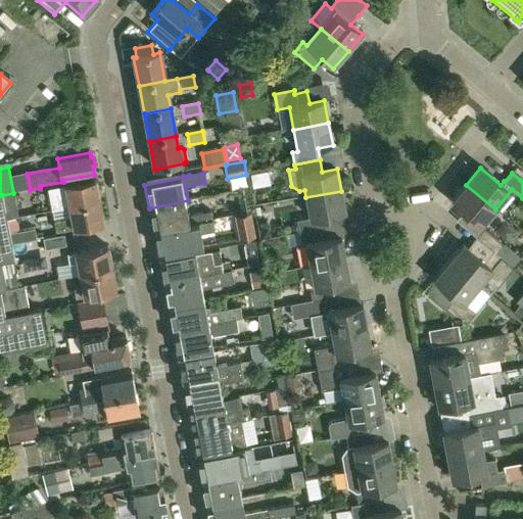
[(250,176),(252,190),(260,189),(259,175),(250,176)]
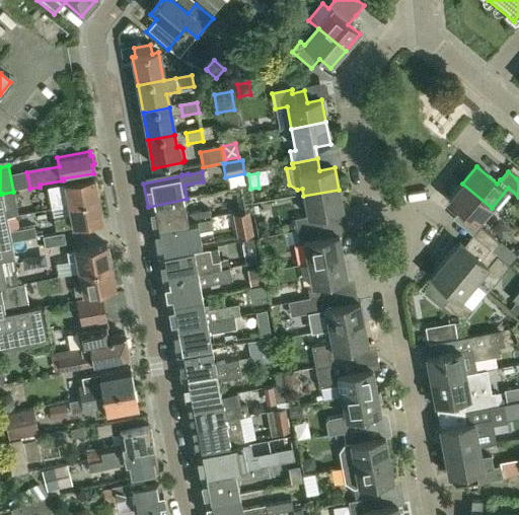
[(68,207),(97,201),(93,180),(48,190),(52,211),(68,207)]
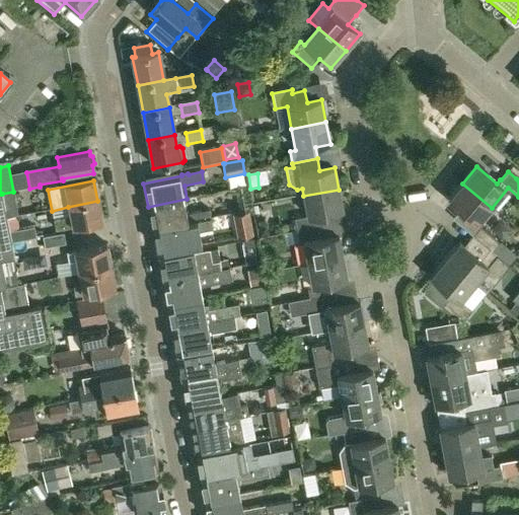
[(477,225),(492,208),(462,184),(448,201),(477,225)]
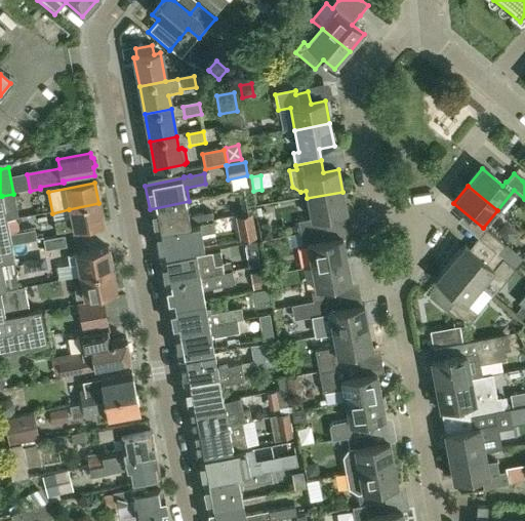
[(252,211),(249,191),(238,193),(241,213),(252,211)]
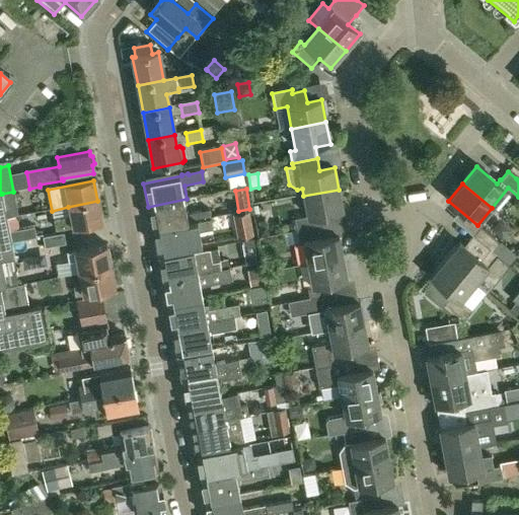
[(296,232),(321,228),(319,216),(343,212),(339,190),(303,196),(307,218),(294,220),(296,232)]
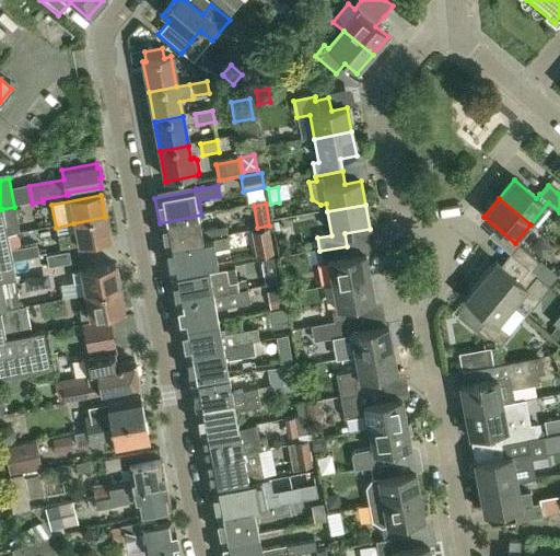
[(2,209),(6,230),(19,228),(14,207),(2,209)]
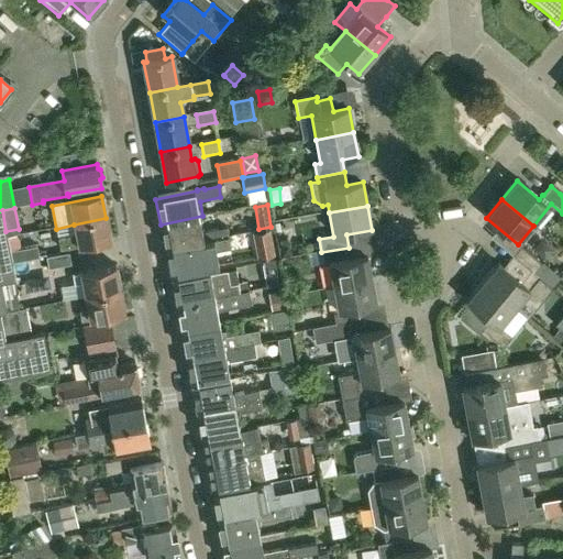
[(10,254),(6,231),(2,210),(0,210),(0,284),(13,282),(15,281),(12,265),(40,260),(37,249),(10,254)]
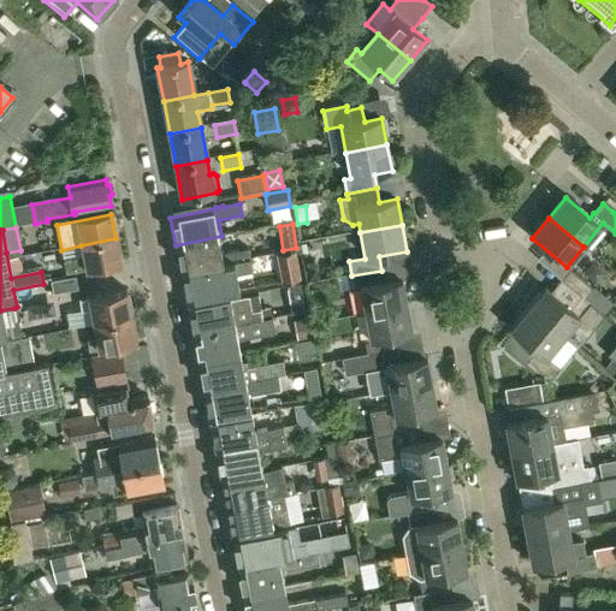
[(181,273),(250,260),(248,251),(225,255),(221,236),(176,245),(181,273)]
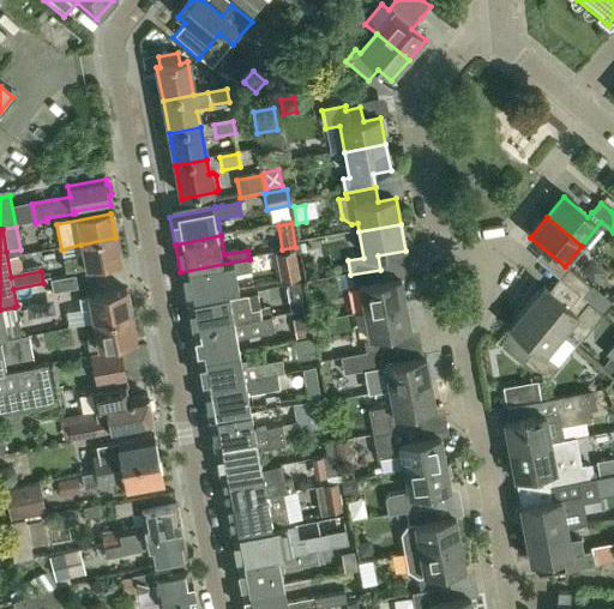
[(65,275),(78,271),(120,264),(115,237),(80,245),(83,258),(62,261),(65,275)]
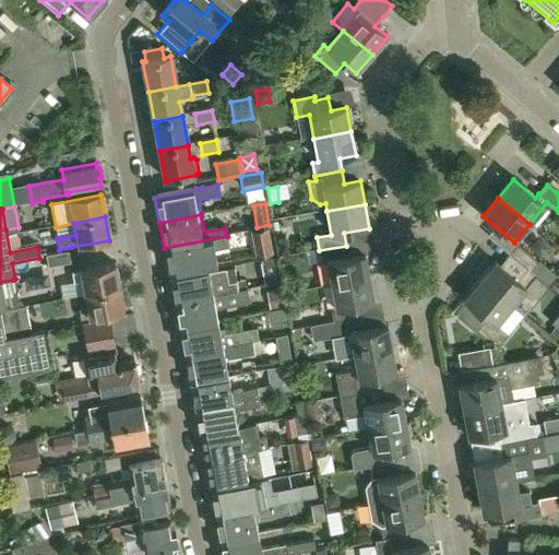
[(227,236),(164,248),(169,274),(211,266),(209,250),(239,244),(237,235),(227,237),(227,236)]
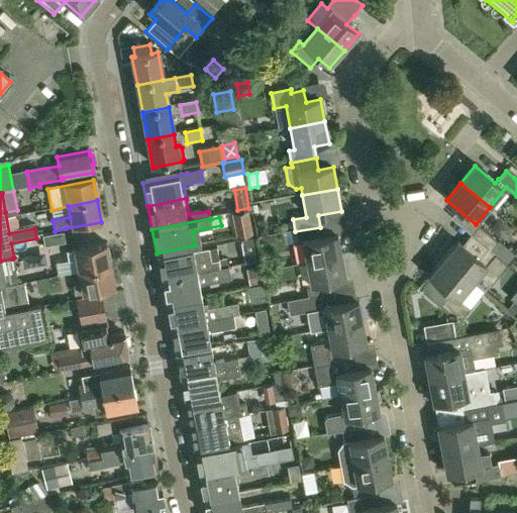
[(249,227),(238,229),(240,238),(251,236),(249,227)]
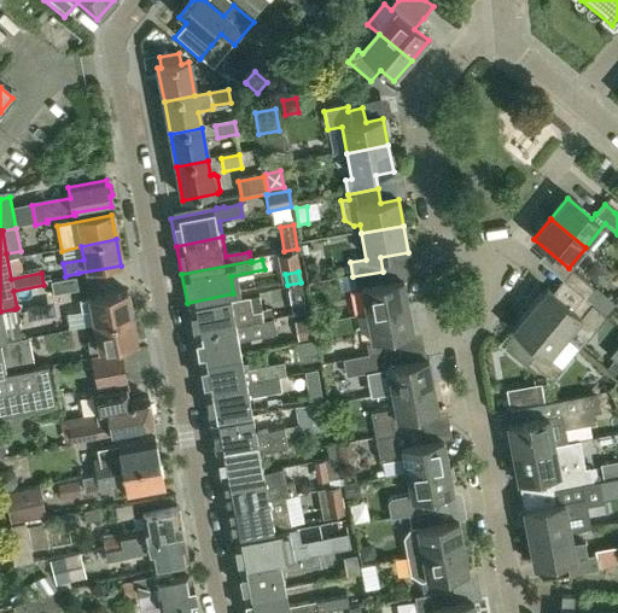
[(366,316),(408,308),(403,282),(385,285),(383,272),(353,276),(356,291),(362,290),(366,316)]
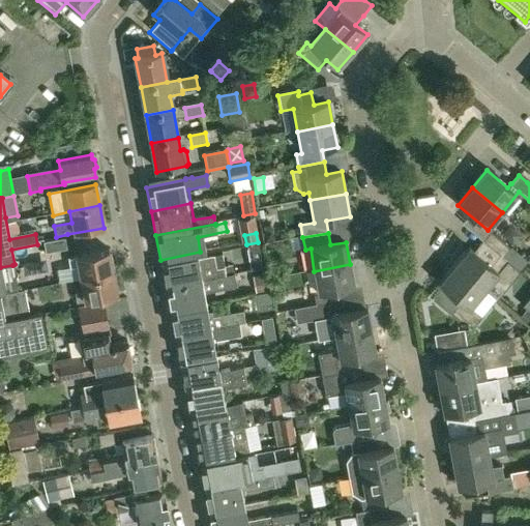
[(510,250),(491,233),(482,242),(499,257),(502,259),(503,259),(510,250)]
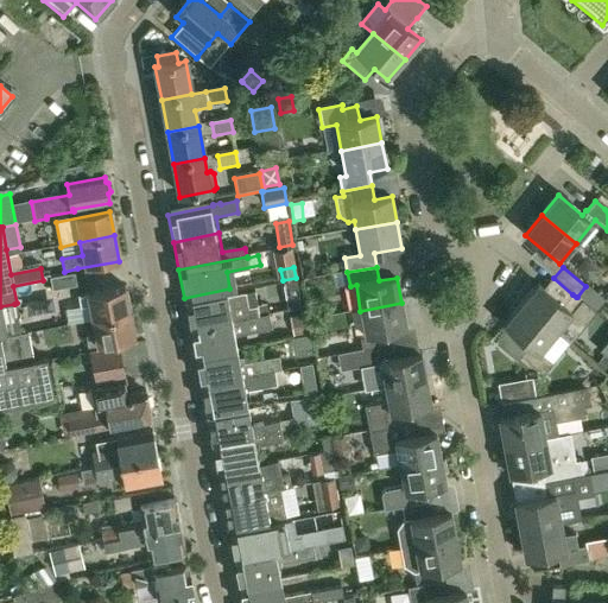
[(49,279),(52,293),(77,289),(74,274),(49,279)]
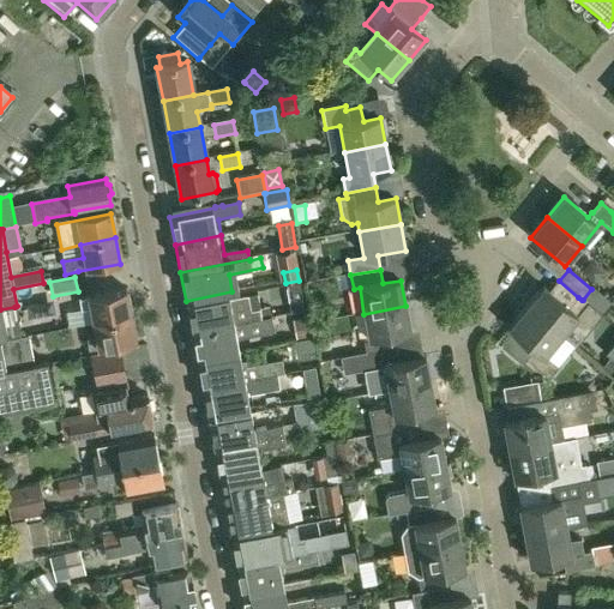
[(296,284),(284,287),(288,314),(301,313),(296,284)]
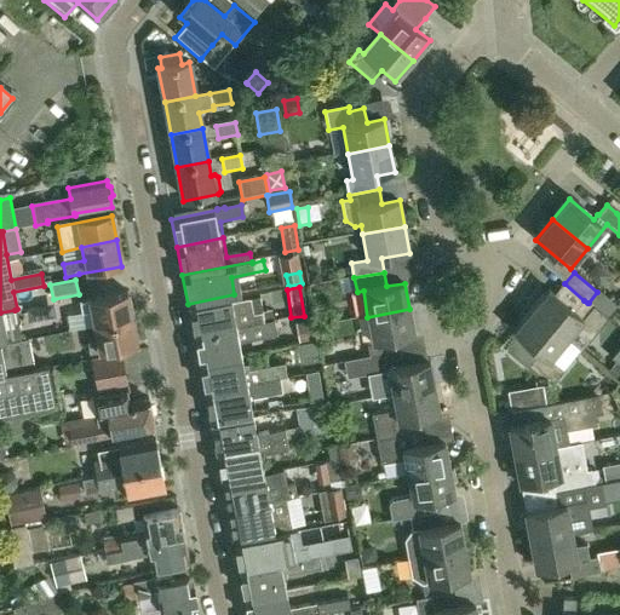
[(547,291),(530,311),(566,340),(575,329),(583,335),(596,334),(597,333),(608,320),(589,303),(587,303),(584,300),(574,312),(554,295),(547,291)]
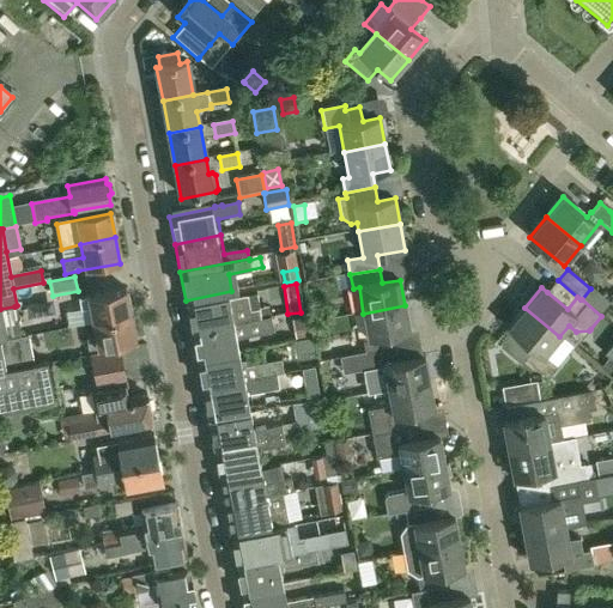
[(92,323),(129,316),(125,291),(79,299),(80,310),(90,309),(92,323)]
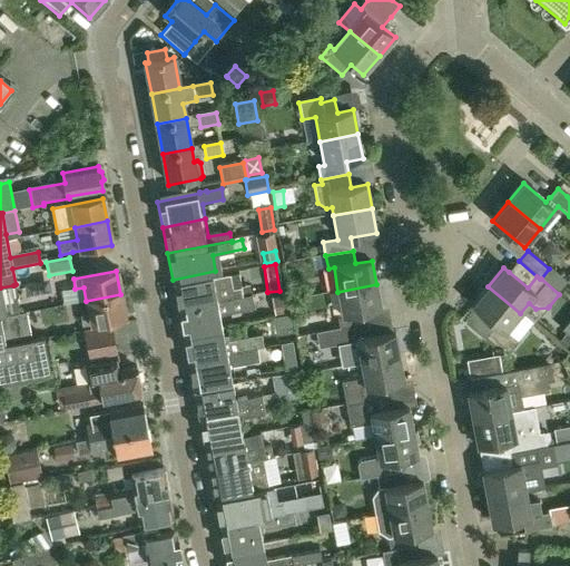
[(241,289),(234,290),(231,275),(216,277),(216,275),(174,284),(178,310),(242,298),(241,289)]
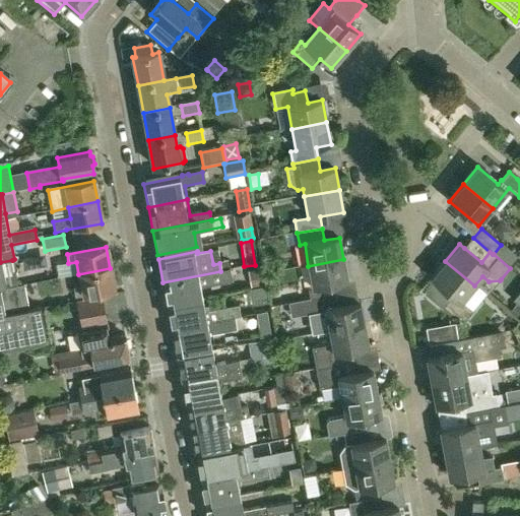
[(310,301),(334,297),(332,284),(347,281),(343,259),(308,266),(312,287),(308,288),(310,301)]
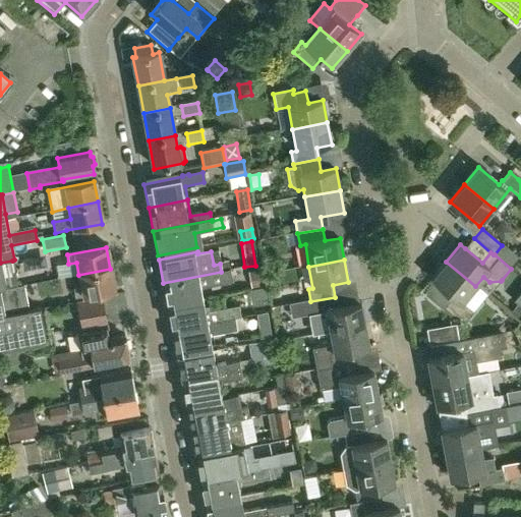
[(0,265),(5,290),(17,288),(12,261),(0,263),(0,265)]
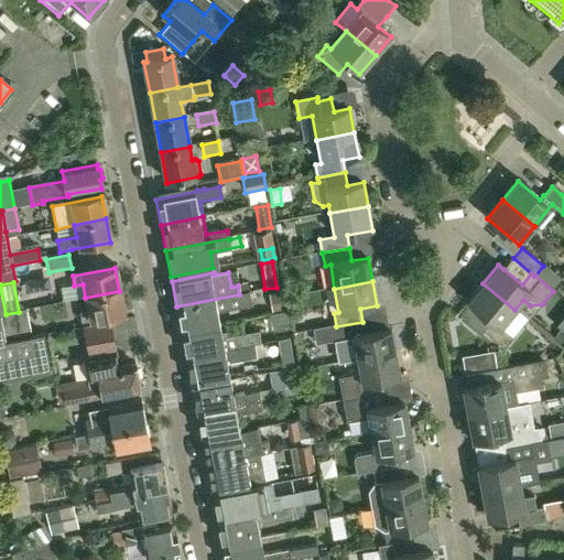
[(499,329),(514,310),(483,283),(467,302),(490,322),(483,332),(503,350),(512,340),(499,329)]
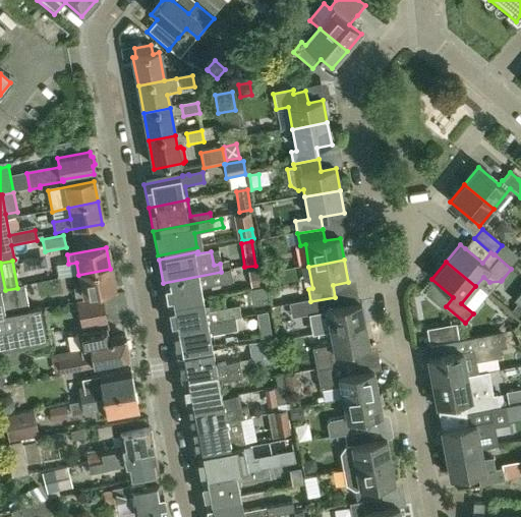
[(110,269),(78,275),(80,287),(73,289),(75,298),(115,291),(110,269)]
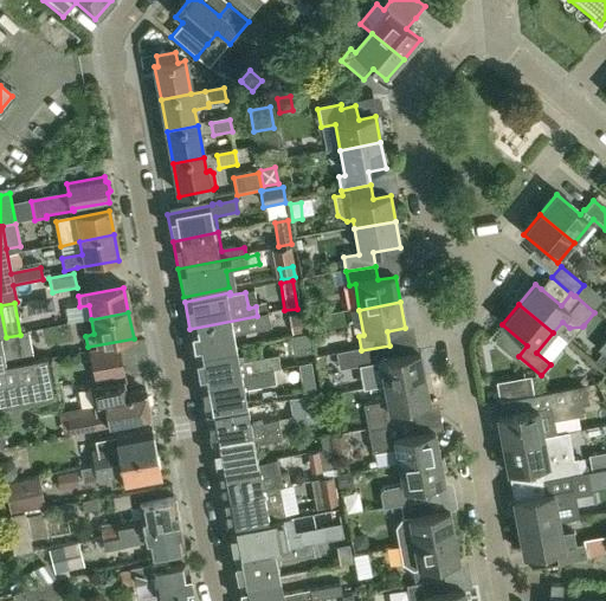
[(240,348),(237,334),(275,327),(272,312),(257,316),(189,329),(195,356),(240,348)]
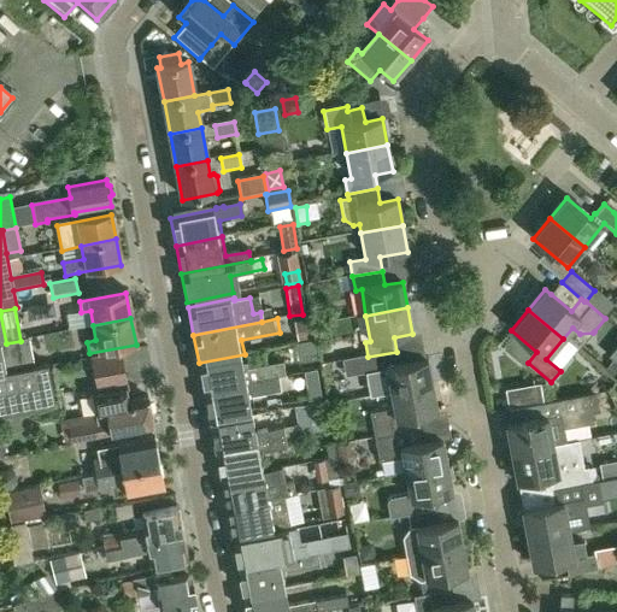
[(295,334),(298,345),(307,342),(309,342),(315,341),(313,335),(311,321),(294,323),(295,334)]
